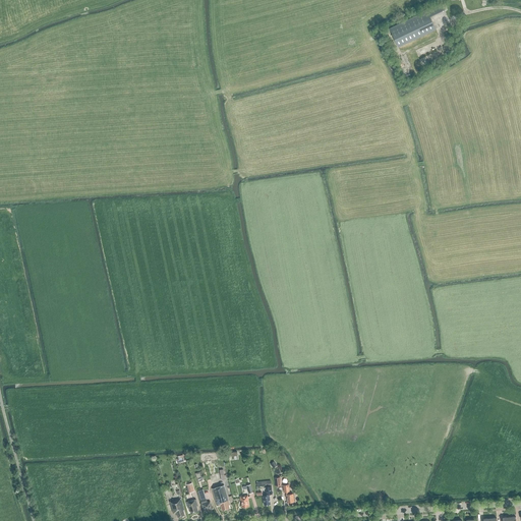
[(445,10),(440,3),(418,12),(419,14),(389,29),(398,48),(436,30),(430,17),(445,10)]
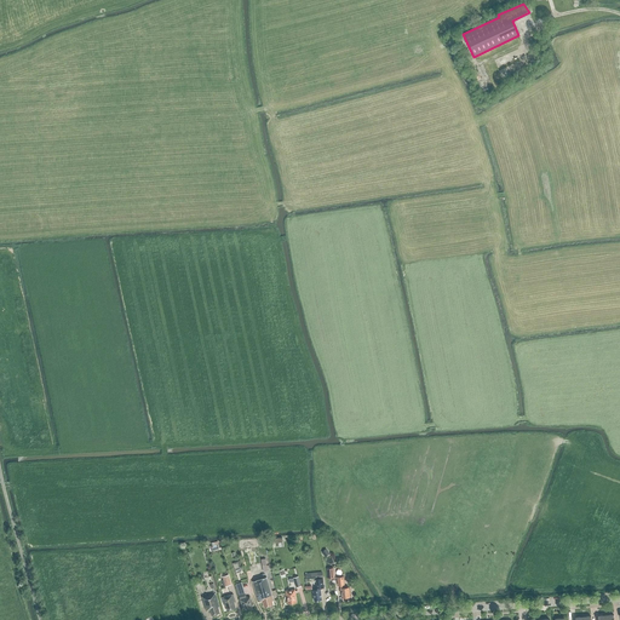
[(344,585),(344,577),(338,578),(338,586),(340,586),(340,589),(340,592),(342,592),(342,598),(350,597),(349,587),(344,587),(344,585)]
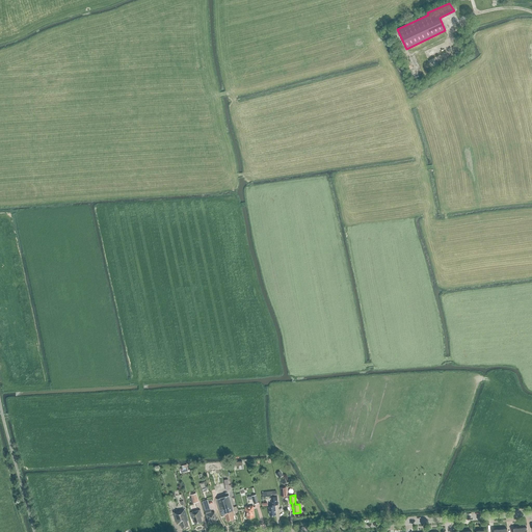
[(235,519),(229,496),(216,499),(221,516),(224,515),(227,522),(235,519)]
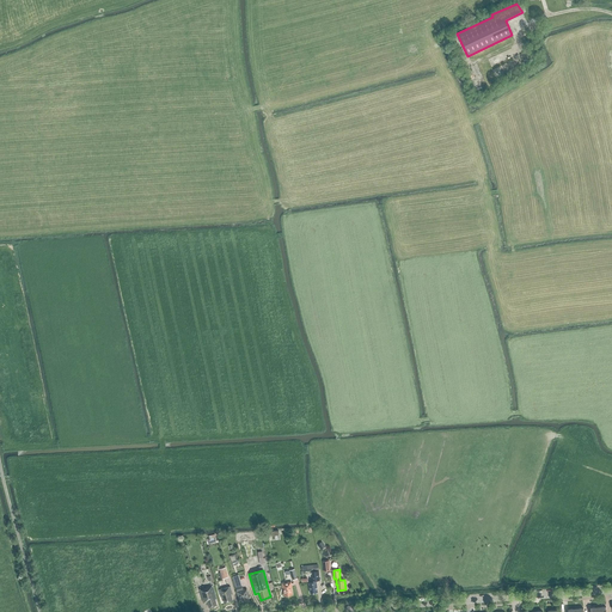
[(319,581),(318,571),(312,571),(312,581),(313,581),(313,582),(310,583),(310,593),(317,593),(317,581),(319,581)]
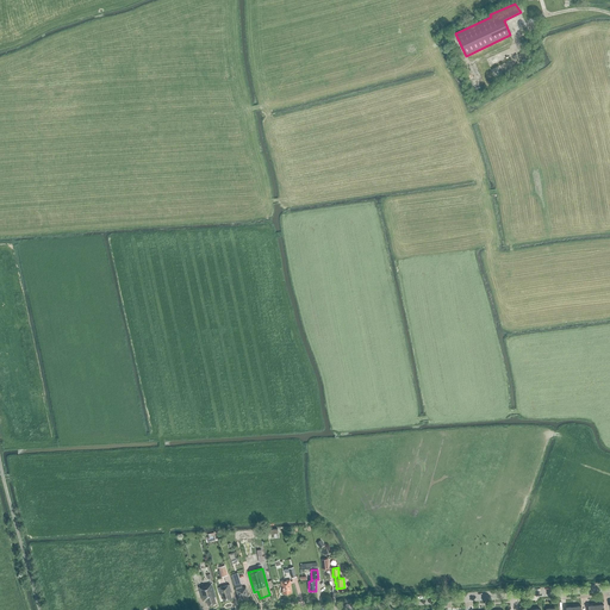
[(291,584),(290,580),(281,582),(281,586),(282,586),(284,595),(291,593),(290,584),(291,584)]
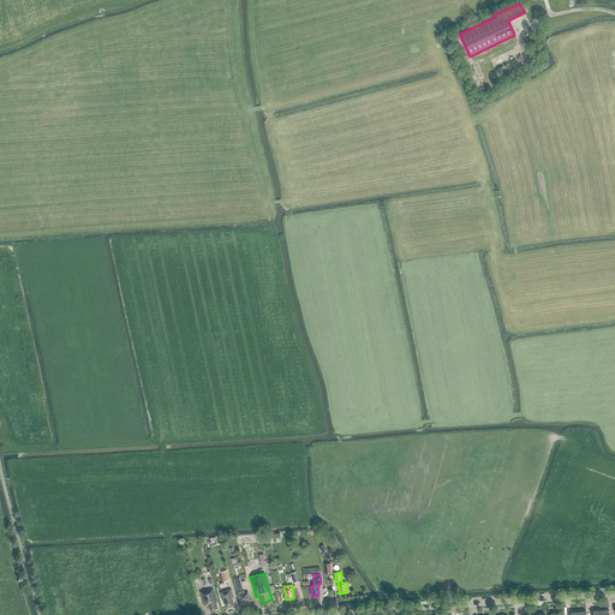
[(218,602),(214,589),(201,592),(204,605),(208,605),(209,610),(218,608),(216,603),(218,602)]
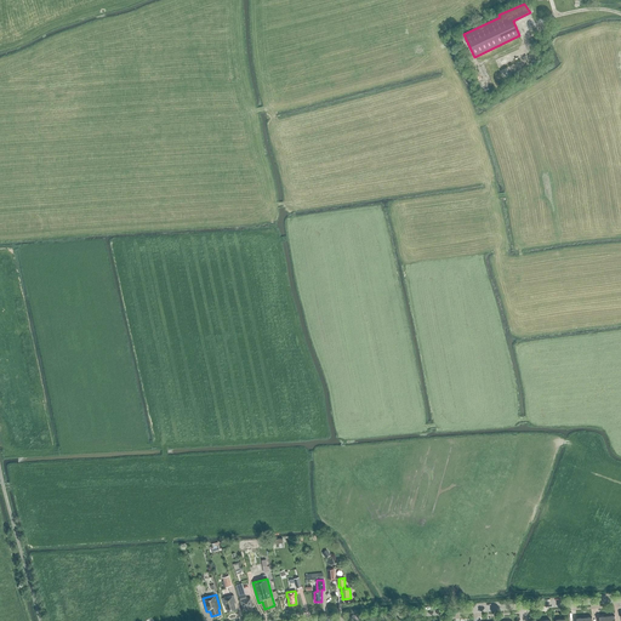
[(246,598),(245,594),(239,597),(240,600),(243,609),(245,608),(245,610),(251,609),(251,607),(252,605),(250,598),(246,598)]
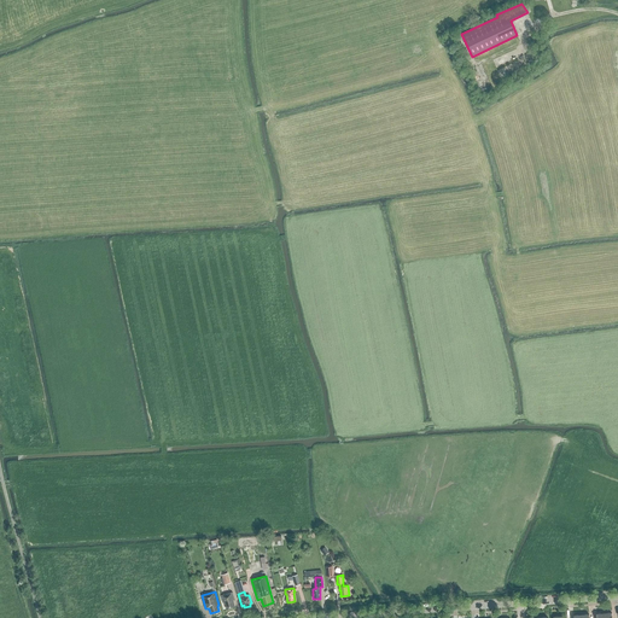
[(234,599),(232,593),(221,595),(223,602),(225,602),(226,610),(235,607),(233,600),(234,599)]
